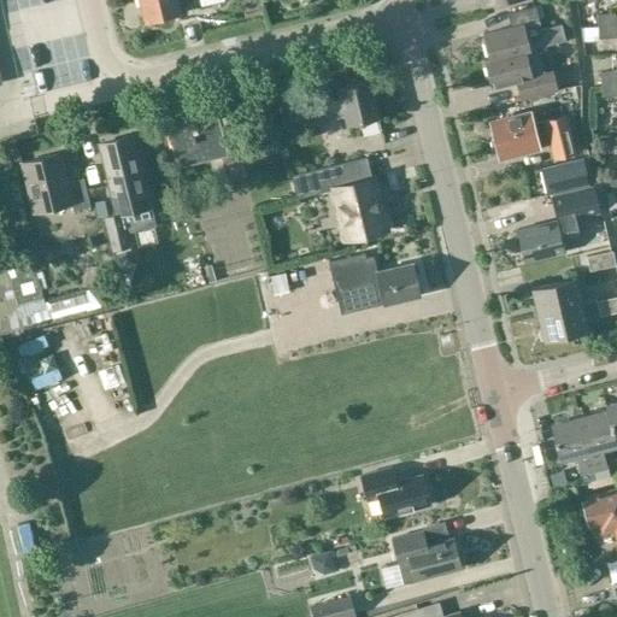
[(140,0),(146,22),(181,13),(178,1),(184,0),(140,0)]
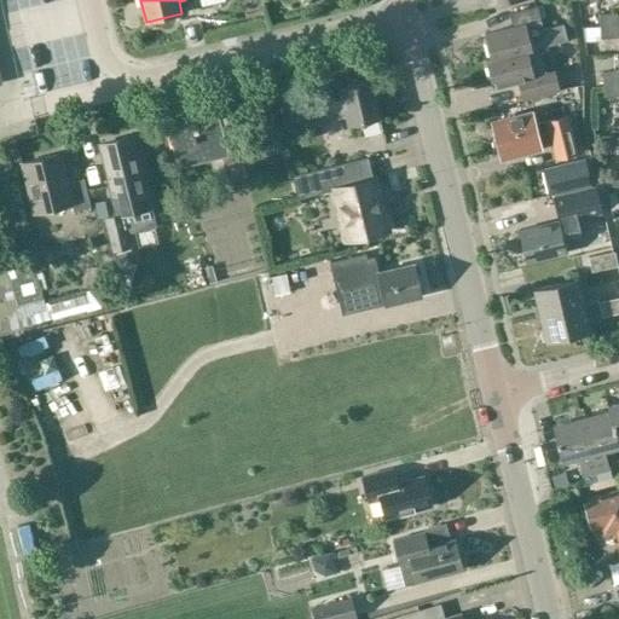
[(514,28),(486,35),(492,59),(492,61),(528,51),(532,50),(541,48),(567,41),(563,24),(543,29),(541,21),(537,7),(510,13),(514,28)]
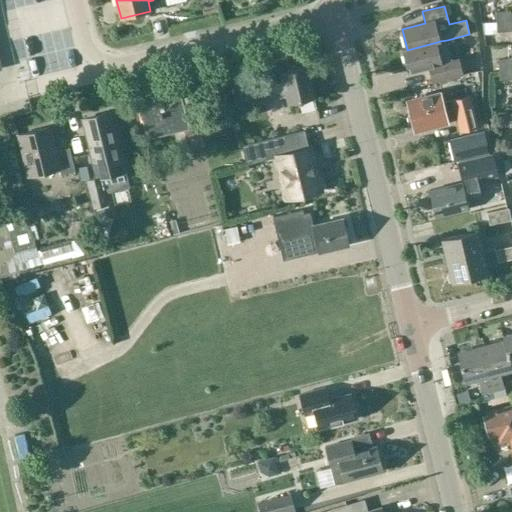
[(498,22),(511,21),(511,14),(510,14),(510,12),(497,13),(498,22)]
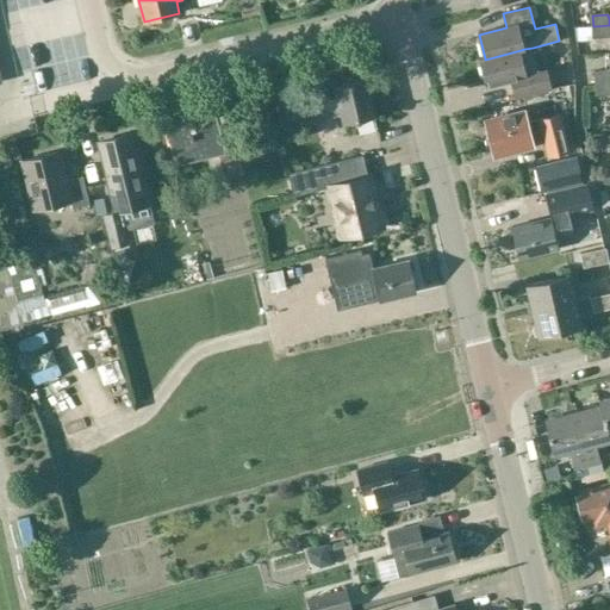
[(609,25),(593,26),(574,27),(577,42),(593,41),(593,38),(609,37),(609,35),(609,33),(609,25)]
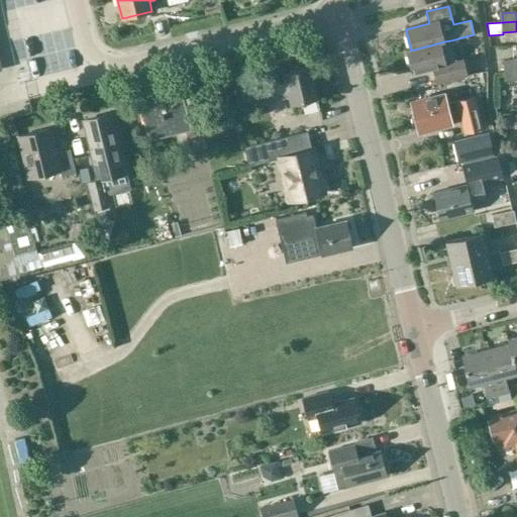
[(453,48),(451,40),(444,41),(444,42),(441,43),(441,42),(411,50),(411,49),(407,50),(413,73),(437,67),(440,78),(462,73),(459,61),(450,63),(447,50),(453,48)]
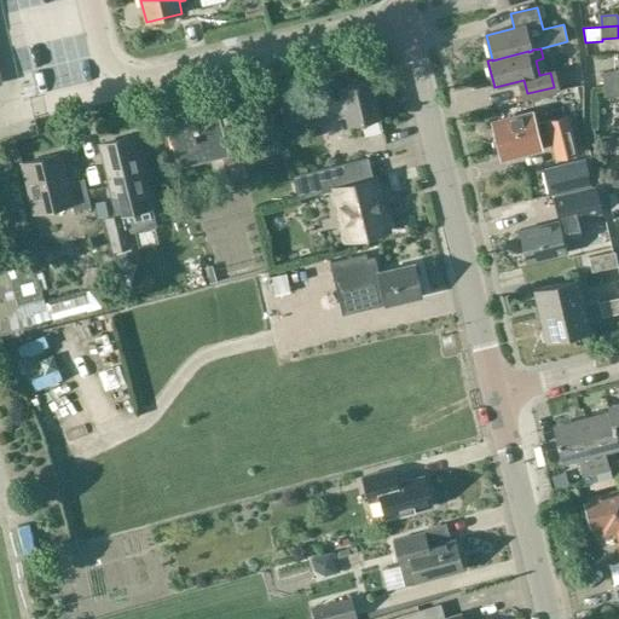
[(618,84),(618,71),(605,73),(605,85),(618,84)]
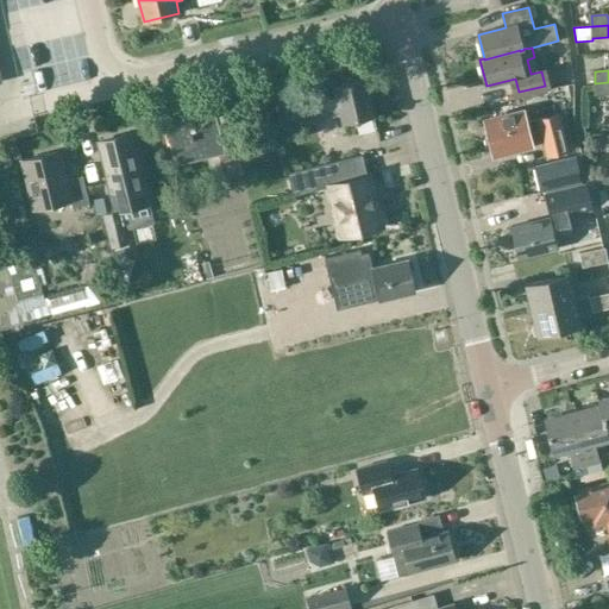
[(343,124),(374,117),(364,79),(334,86),(337,98),(299,107),(303,124),(341,115),(343,124)]
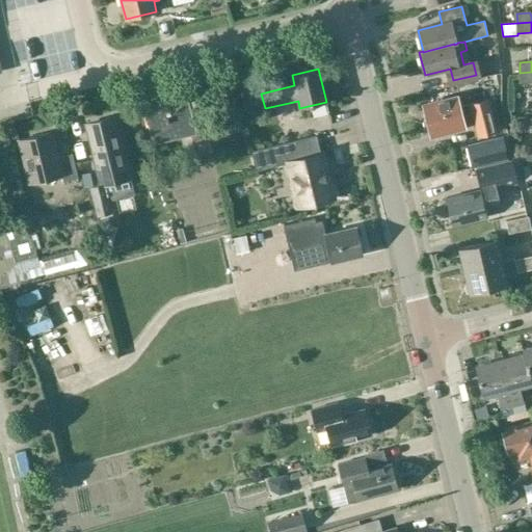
[(531,72),(520,73),(521,83),(531,82),(531,72)]
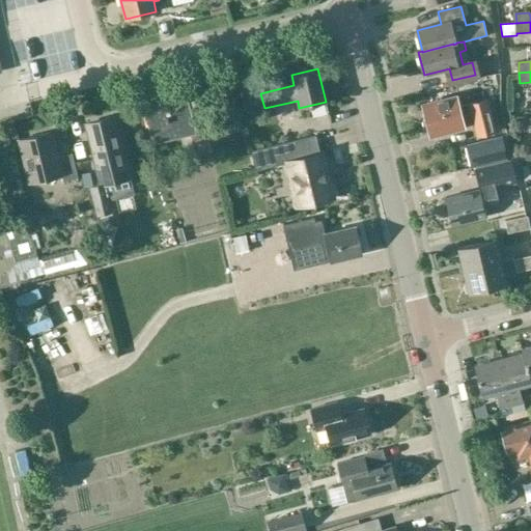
[(422,105),(425,116),(422,120),(425,133),(429,134),(429,135),(464,127),(462,117),(472,115),(476,132),(494,128),(486,99),(458,106),(456,96),(422,105)]
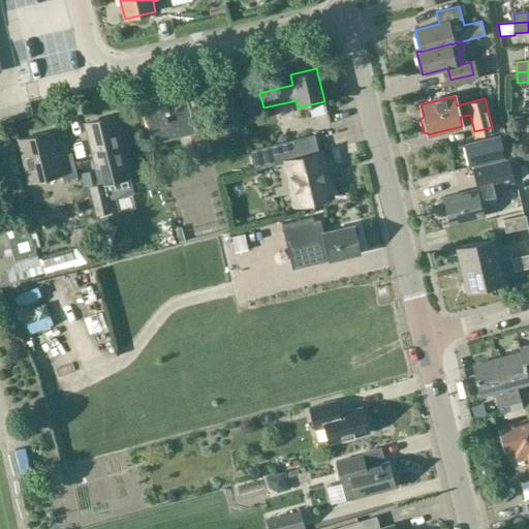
[(186,99),(146,109),(154,142),(189,132),(194,153),(209,150),(204,127),(193,129),(186,99)]
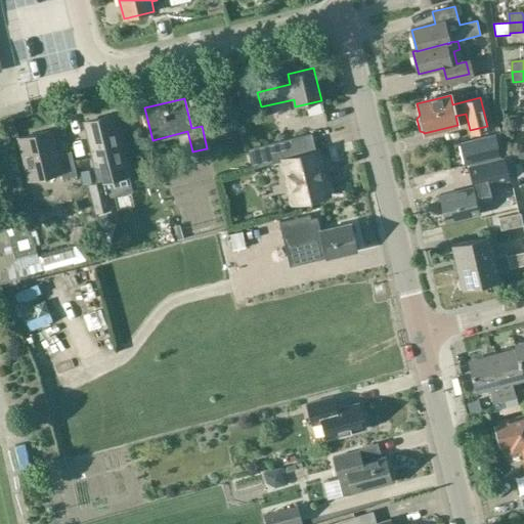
[(114,116),(84,123),(97,182),(89,184),(96,212),(111,209),(108,199),(131,192),(114,116)]
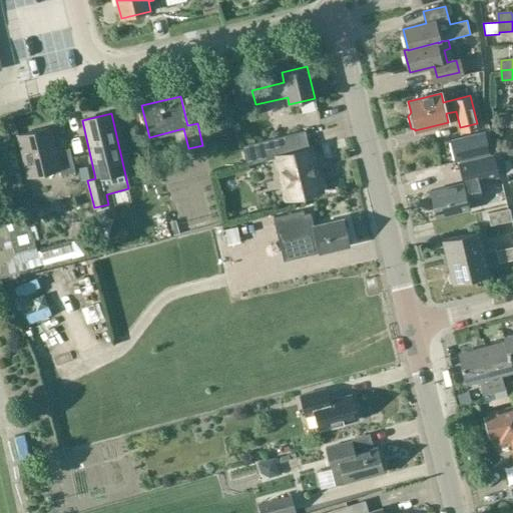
[(512,113),(502,117),(506,126),(512,123),(512,113)]
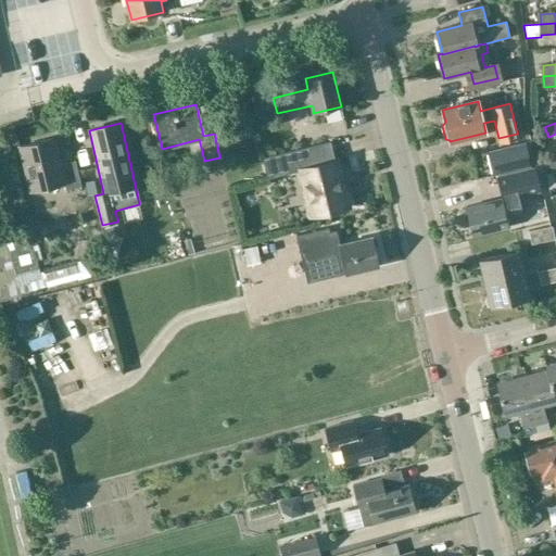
[(81,186),(75,160),(62,164),(54,137),(17,147),(29,194),(65,186),(65,190),(81,186)]
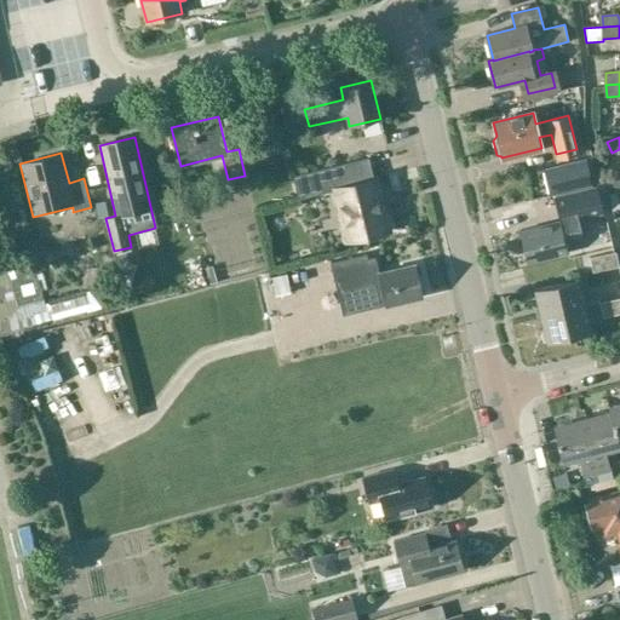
[(592,184),(585,153),(541,164),(549,195),(592,184)]
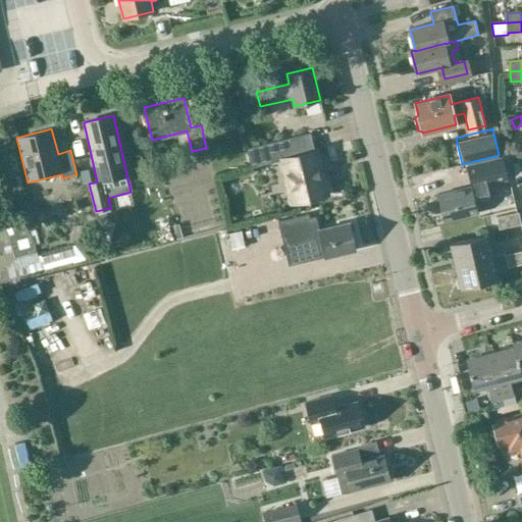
[(314,173),(320,172),(315,150),(314,151),(309,133),(246,149),(251,168),(281,160),(293,203),(320,196),(314,173)]
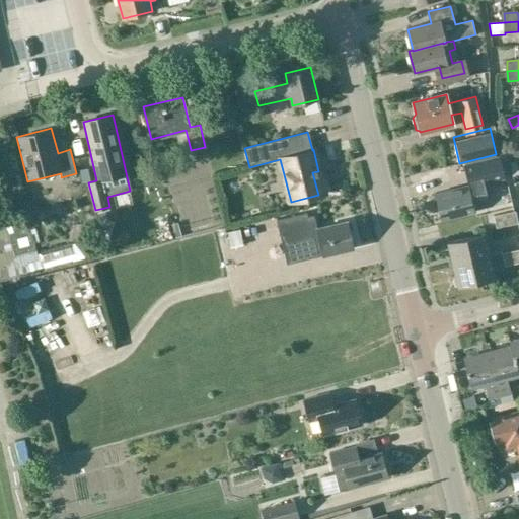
[(518,157),(518,145),(510,149),(514,159),(518,157)]
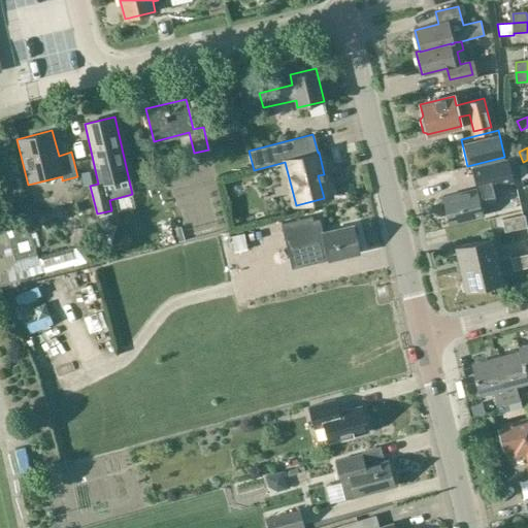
[(476,188),(442,196),(446,210),(443,211),(446,220),(448,219),(450,224),(484,216),(482,204),(497,200),(494,190),(515,185),(509,161),(472,170),(476,188)]
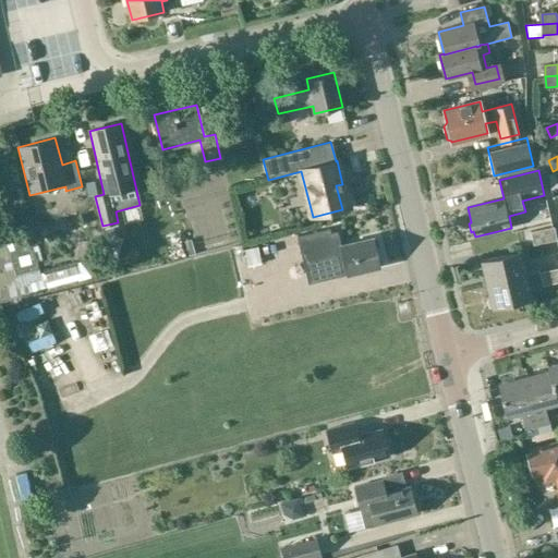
[(533,245),(557,240),(554,227),(530,232),(533,245)]
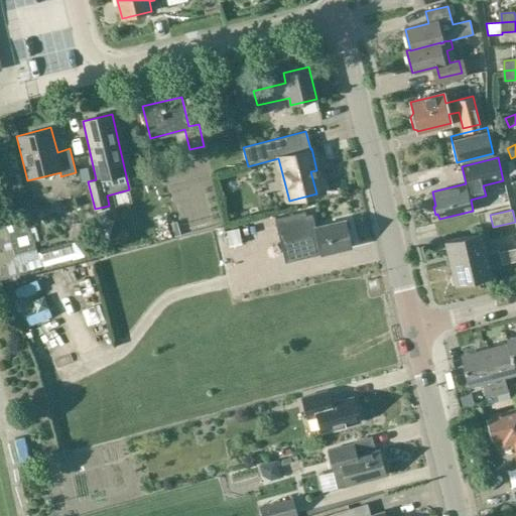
[(305,211),(275,219),(279,236),(283,235),(287,256),(300,253),(299,250),(318,245),(320,254),(352,246),(346,221),(327,225),(327,224),(325,224),(325,226),(315,228),(312,214),(306,215),(305,211)]
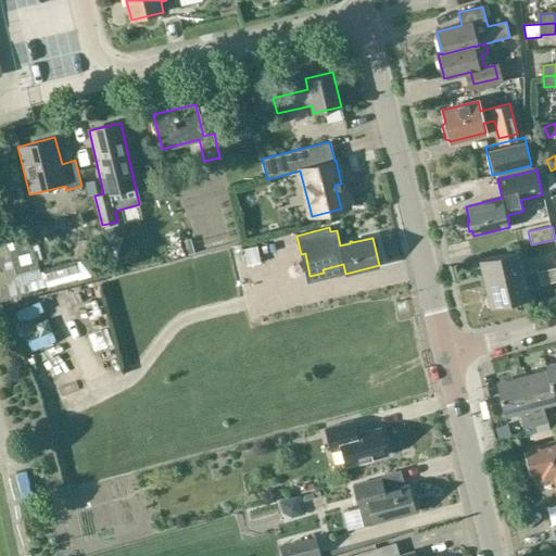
[(257,247),(244,249),(248,265),(261,263),(257,247)]
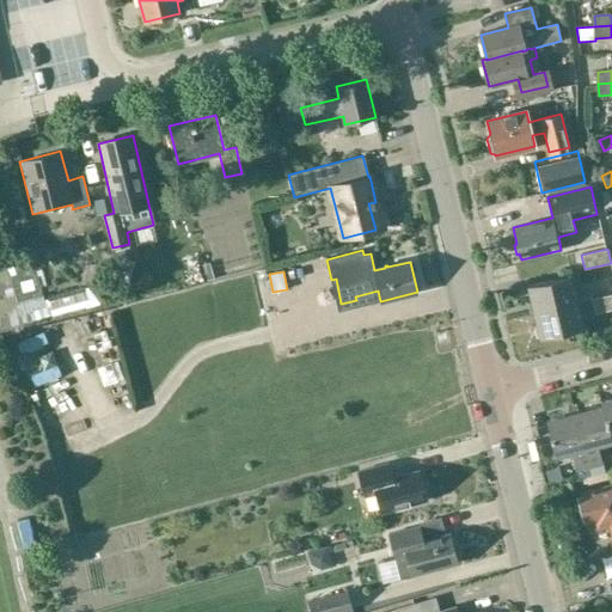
[(530,313),(533,312),(533,311),(577,301),(571,276),(527,286),(532,303),(528,304),(530,313)]
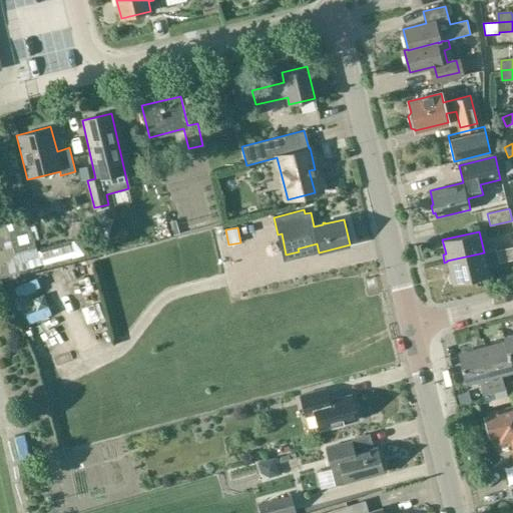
[(499,263),(512,259),(512,246),(496,250),(499,263)]
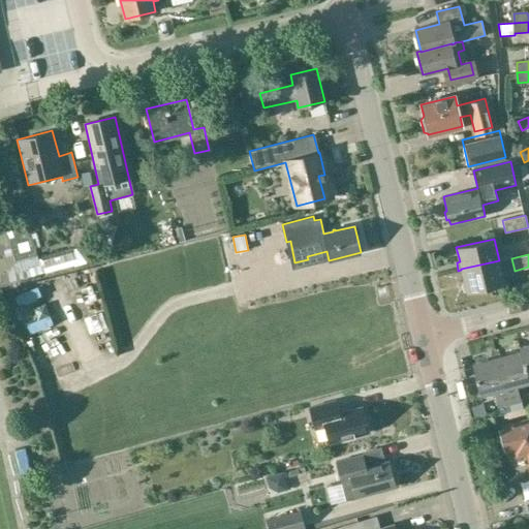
[(504,282),(499,260),(461,269),(461,270),(464,283),(461,284),(463,291),(504,282)]
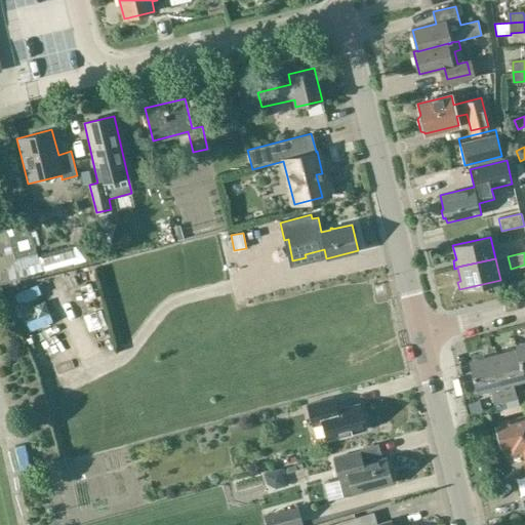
[(524,340),(514,344),(516,349),(518,348),(524,374),(524,373),(524,340)]
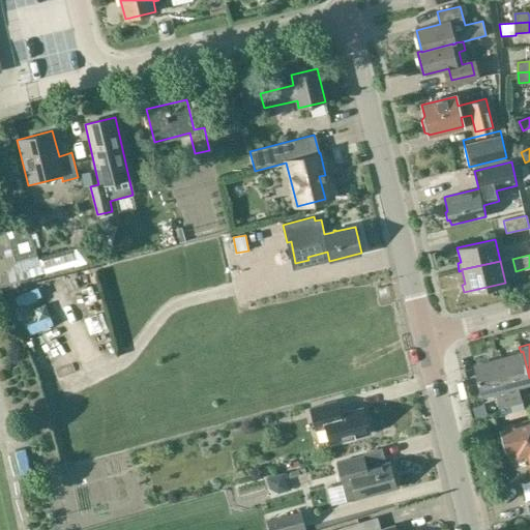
[(521,352),(498,357),(509,405),(521,402),(517,385),(529,381),(529,380),(529,378),(523,351),(521,352)]
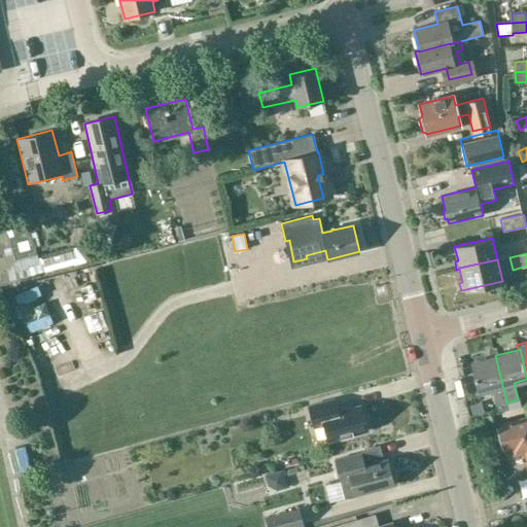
[(496,406),(506,402),(495,355),(470,361),(478,393),(492,389),(496,406)]
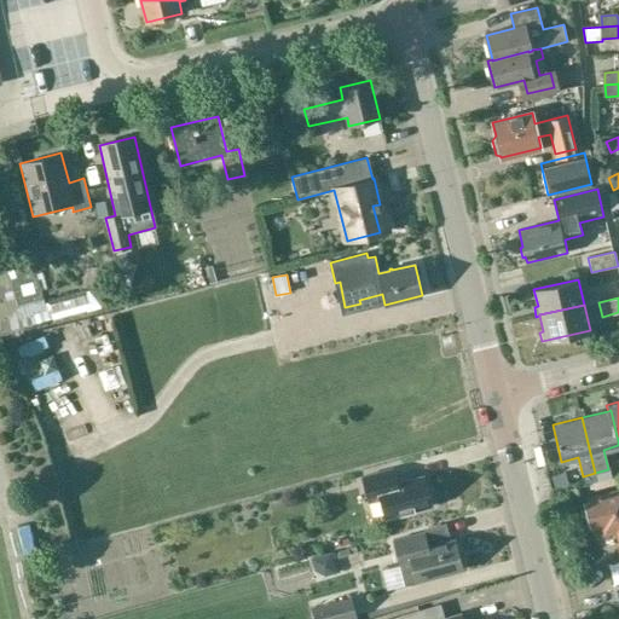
[(380,499),(386,518),(432,504),(423,478),(395,485),(391,470),(360,479),(368,503),(380,499)]
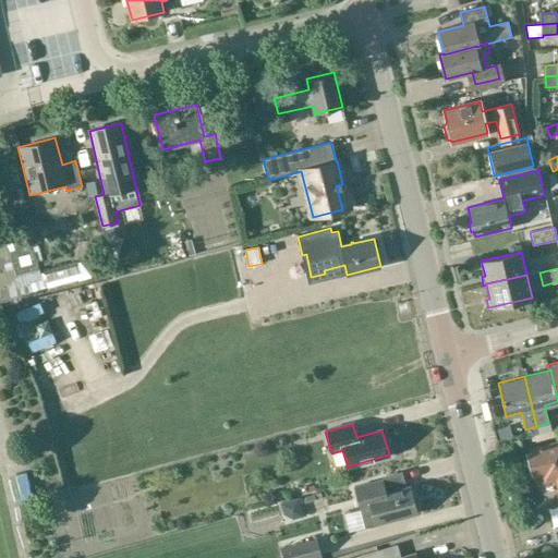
[(557,428),(550,432),(534,435),(536,441),(557,436),(557,428)]
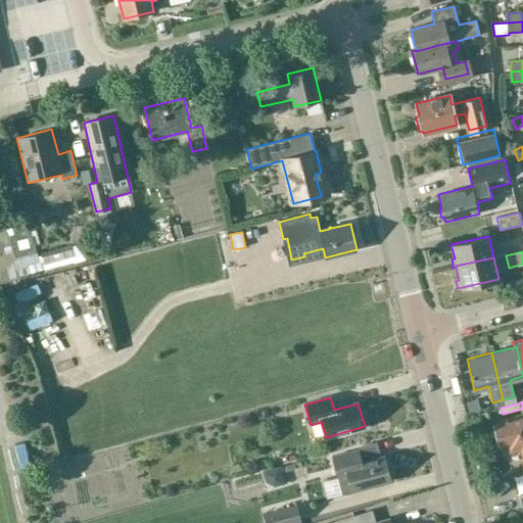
[(522,513),(522,414),(496,421),(503,444),(509,442),(511,452),(520,449),(522,462),(522,493),(518,495),(522,513)]
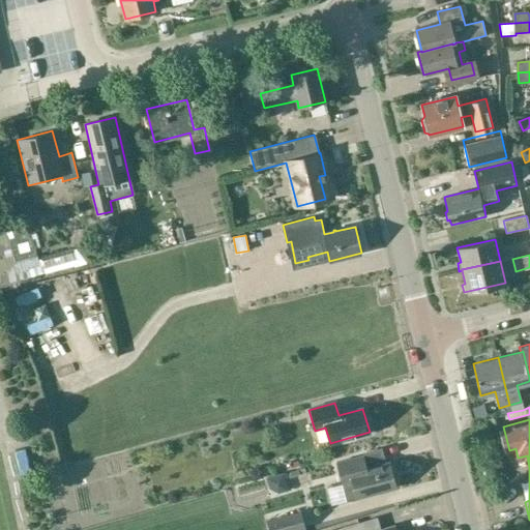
[(335,464),(342,486),(345,500),(396,487),(389,462),(364,468),(361,458),(335,464)]
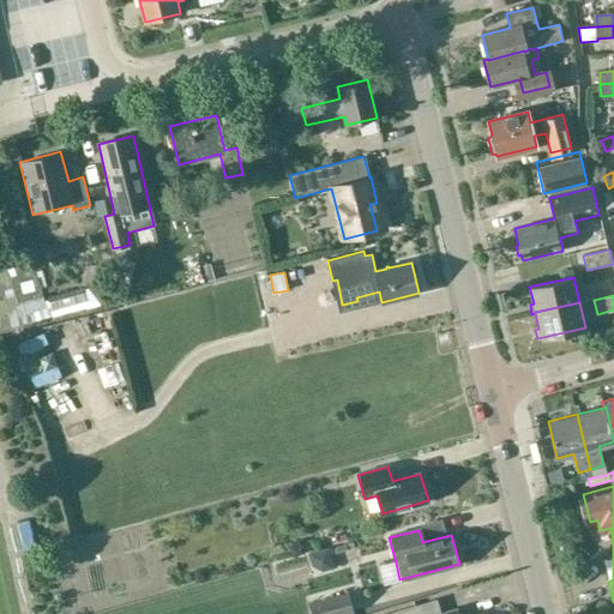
[(362,560),(368,579),(386,575),(380,554),(362,560)]
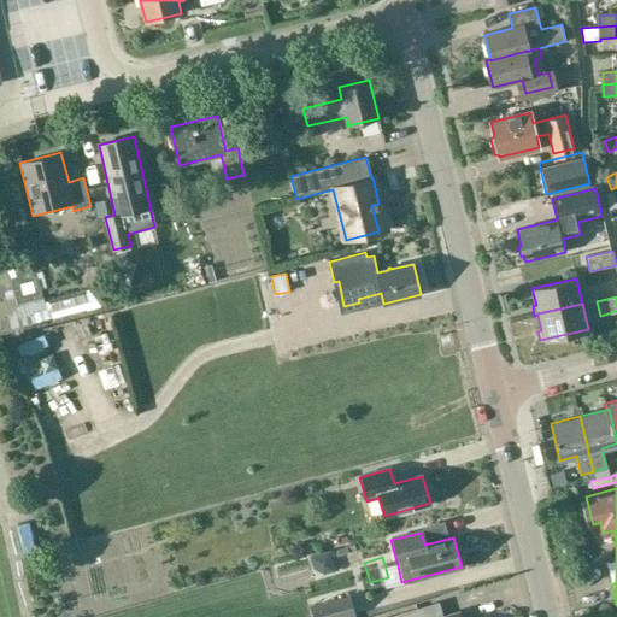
[(310,616),(340,616),(354,612),(350,597),(307,609),(310,616)]
